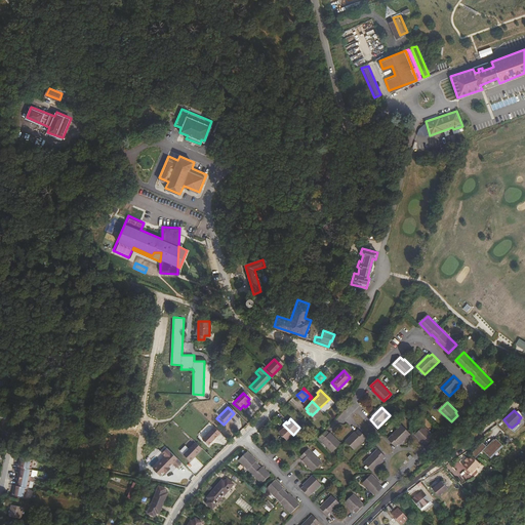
[(287,441),(293,435),(283,425),(280,427),(281,428),(282,429),(281,430),(280,429),(278,432),(287,441)]
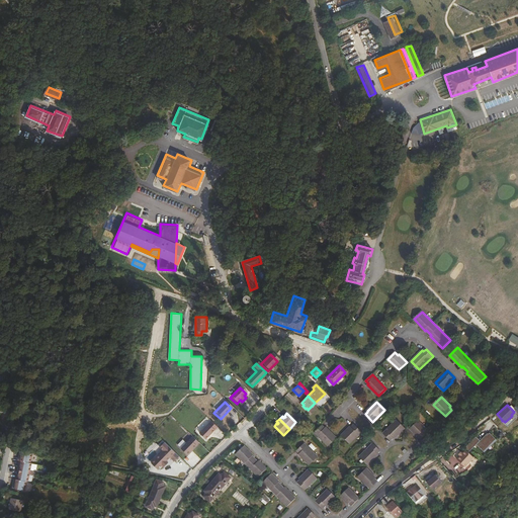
[(399,420),(384,433),(392,440),(394,438),(395,438),(406,428),(399,420)]
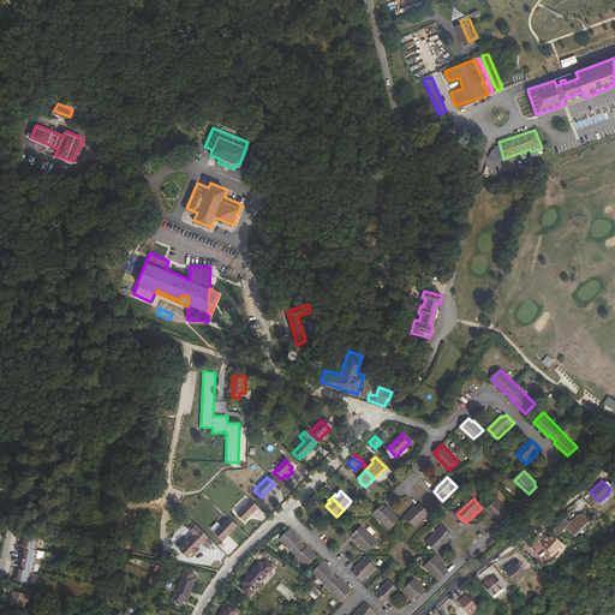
[(509,512),(497,500),(488,508),(497,518),(499,518),(501,520),(509,512)]
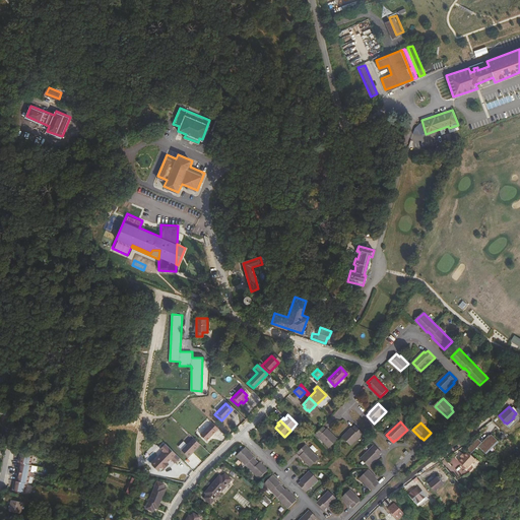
[(204,442),(216,430),(209,424),(198,436),(204,442)]
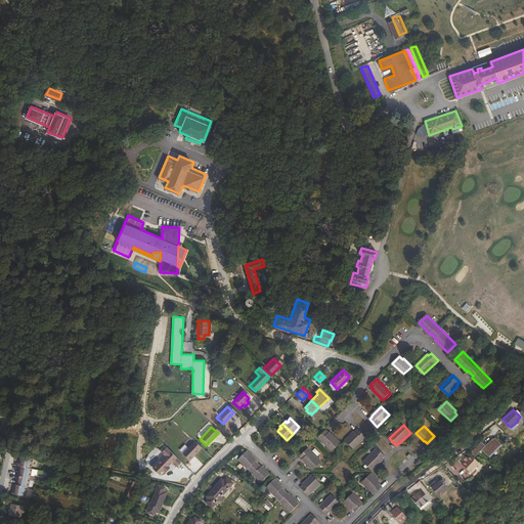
[(345,442),(352,450),(366,436),(359,429),(356,432),(355,431),(345,442)]
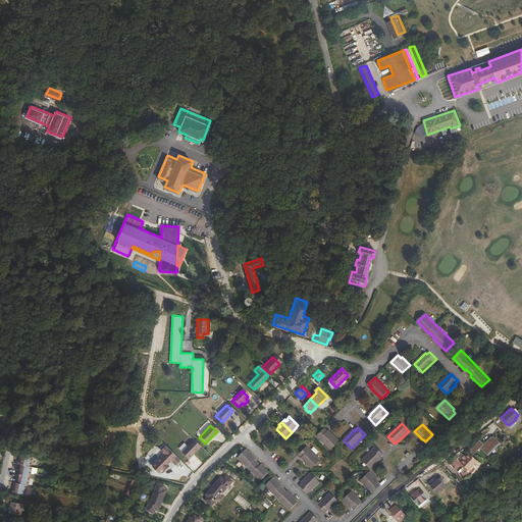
[(323,430),(315,436),(329,451),(337,442),(326,431),(325,432),(323,430)]
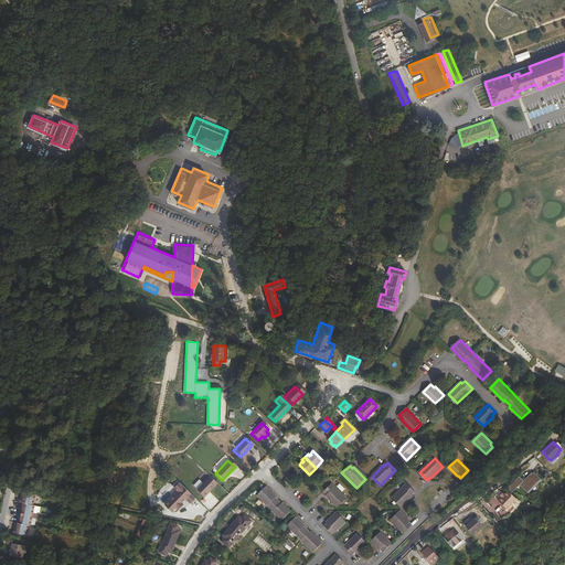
[(507,488),(511,492),(523,480),(519,476),(507,488)]
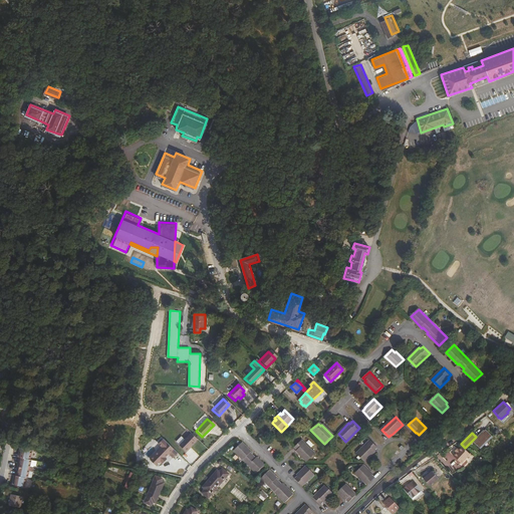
[(184,452),(196,440),(189,434),(177,446),(184,452)]
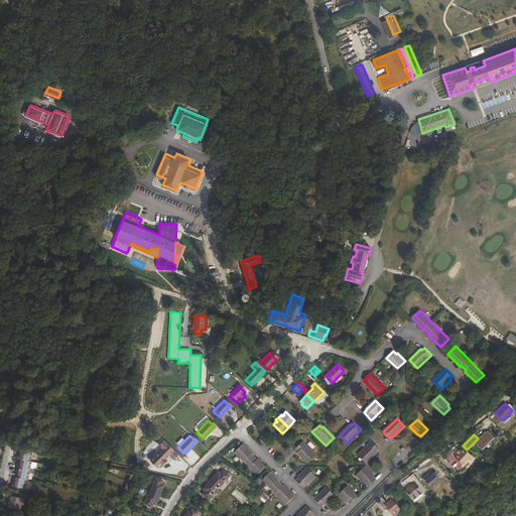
[(147,461),(154,468),(158,463),(160,465),(164,461),(162,459),(161,458),(165,454),(166,455),(171,460),(176,455),(161,440),(156,444),(159,448),(147,461)]
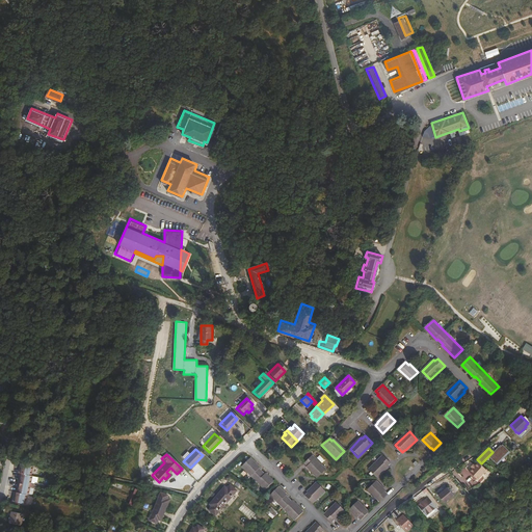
[(326,469),(312,454),(304,461),(308,464),(307,466),(318,477),(326,469)]
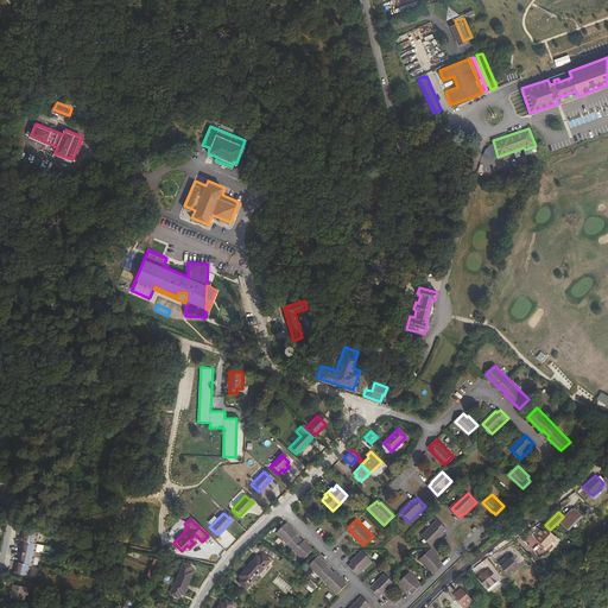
[(439,520),(423,537),(432,545),(445,533),(444,532),(447,529),(439,520)]
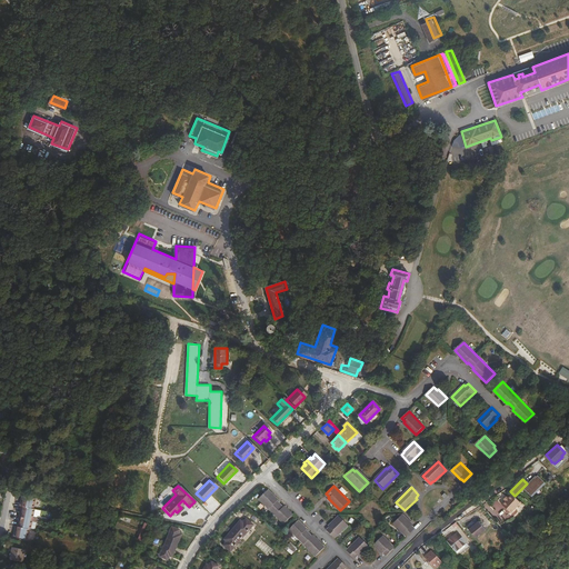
[(268,490),(259,498),(285,523),(292,515),(283,507),(278,501),(278,500),(268,490)]
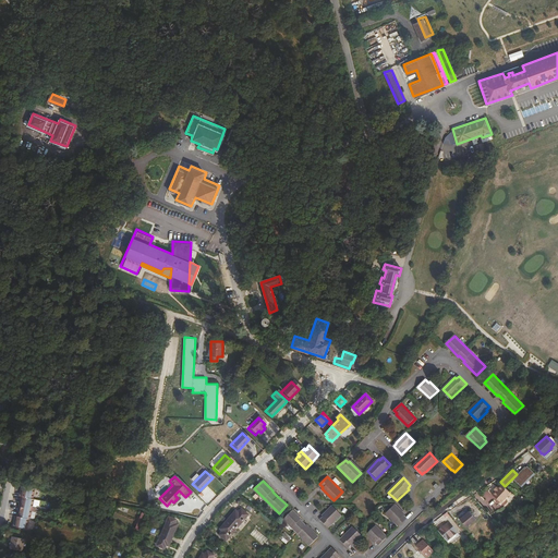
[(500,501),(505,497),(510,492),(505,486),(501,483),(498,487),(495,484),(488,490),(500,501)]
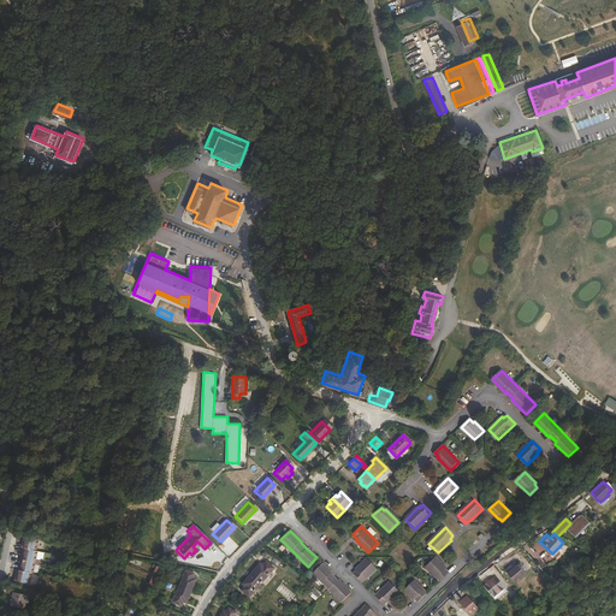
[(24,546),(37,550),(40,538),(24,535),(24,540),(27,540),(25,543),(24,543),(23,546),(24,546)]
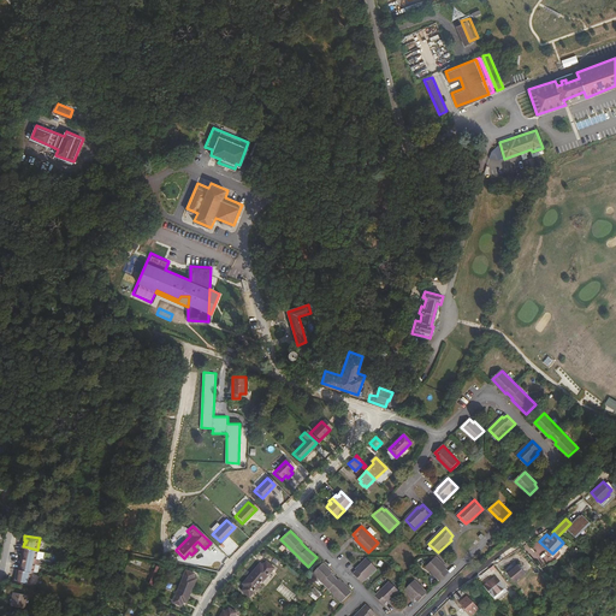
[(22,557),(36,561),(39,550),(37,550),(24,546),(24,551),(25,551),(25,554),(23,552),(22,552),(22,557)]
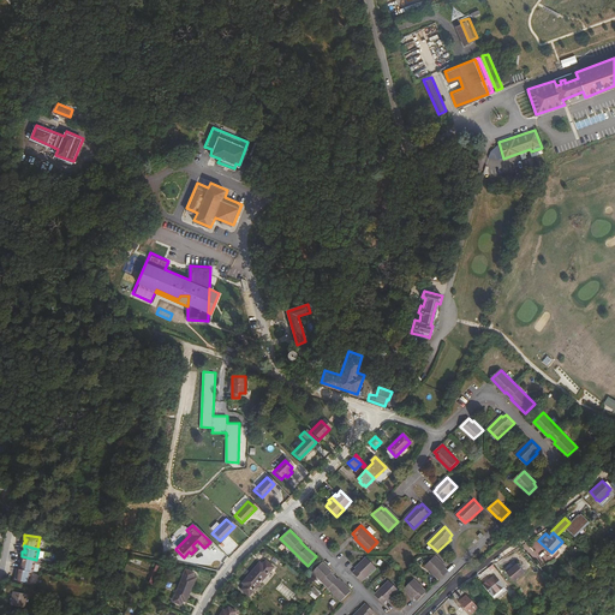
[(34,571),(36,560),(22,556),(21,561),(22,562),(23,562),(23,565),(22,563),(21,568),(33,571),(34,571)]
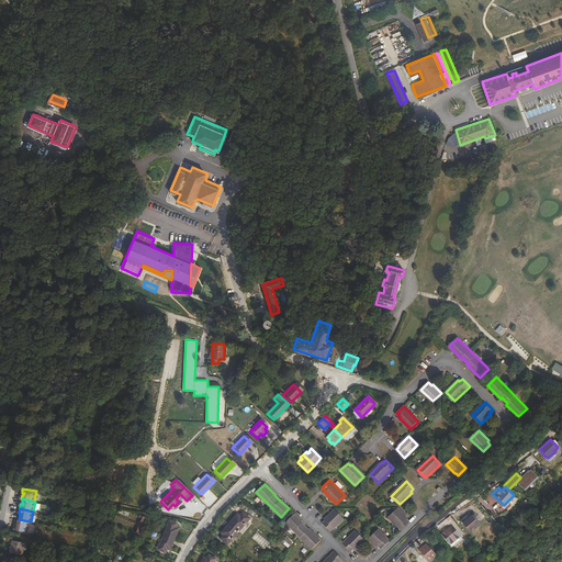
[(397,508),(390,516),(402,529),(409,523),(406,519),(407,518),(397,508)]
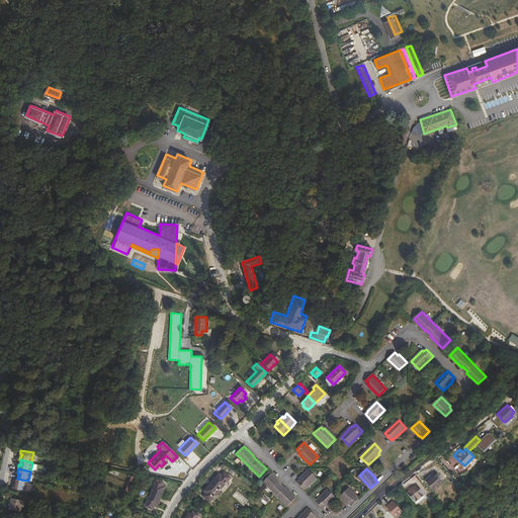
[(297,483),(305,490),(317,478),(309,469),(299,479),(300,480),(297,483)]
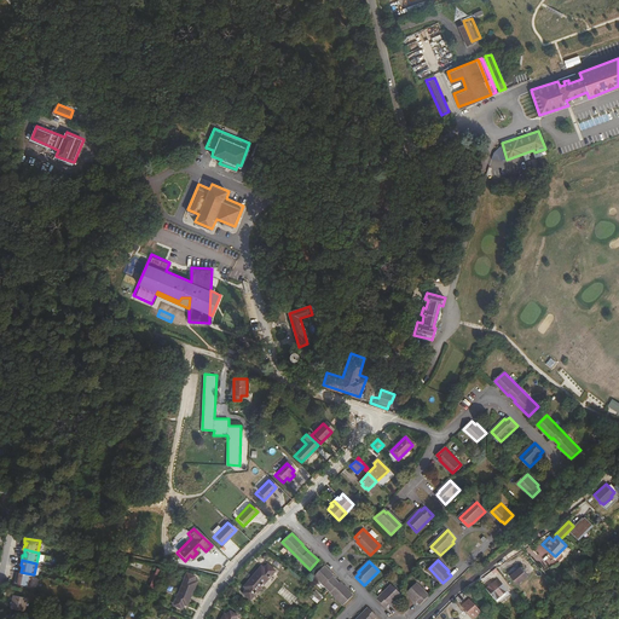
[(262,566),(253,577),(264,585),(276,571),(268,565),(265,568),(262,566)]
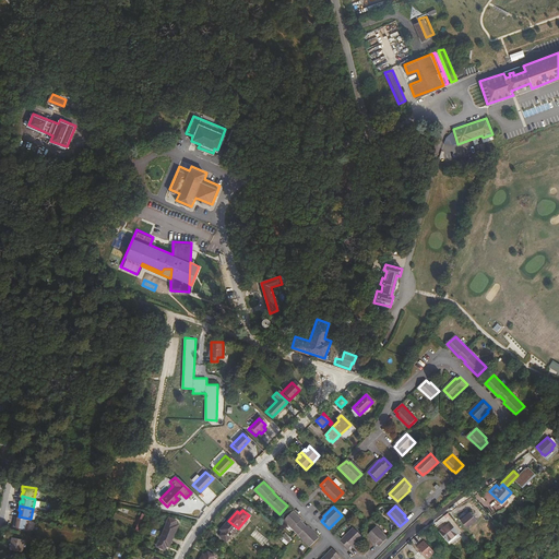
[(293,512),(285,520),(311,546),(320,538),(308,526),(307,527),(300,521),(301,520),(293,512)]
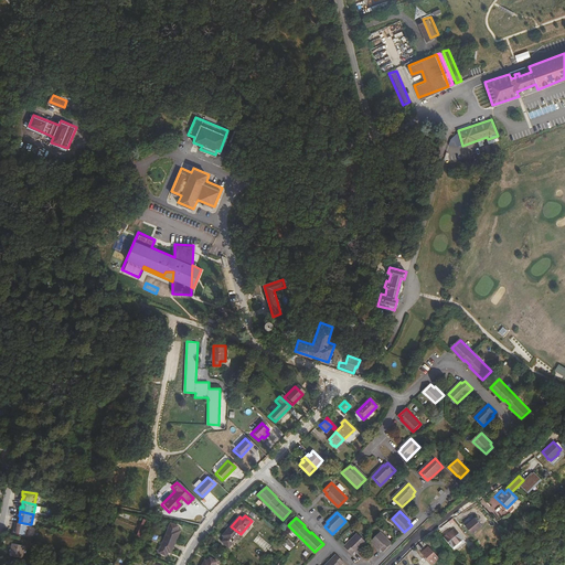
[(469,523),(466,525),(472,533),(482,525),(476,518),(469,523)]
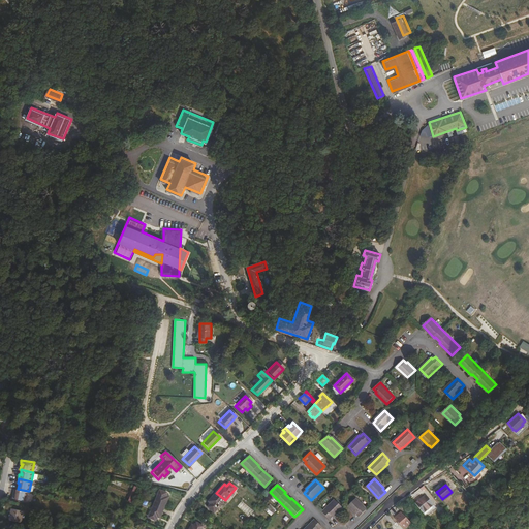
[(26,500),(28,491),(18,489),(16,488),(16,492),(17,492),(17,494),(14,494),(13,493),(13,498),(26,500)]
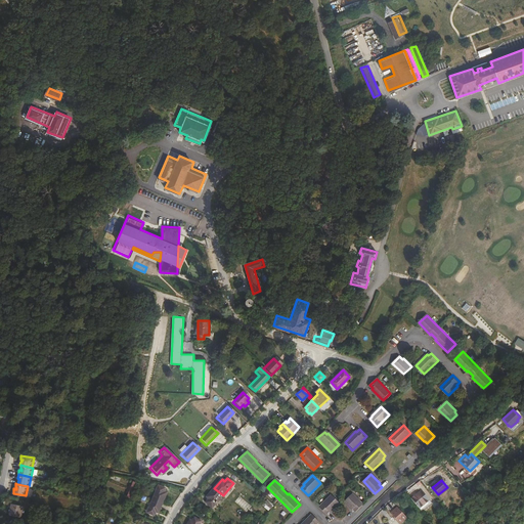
[(154,498),(163,503),(167,492),(165,491),(166,488),(159,485),(154,498)]
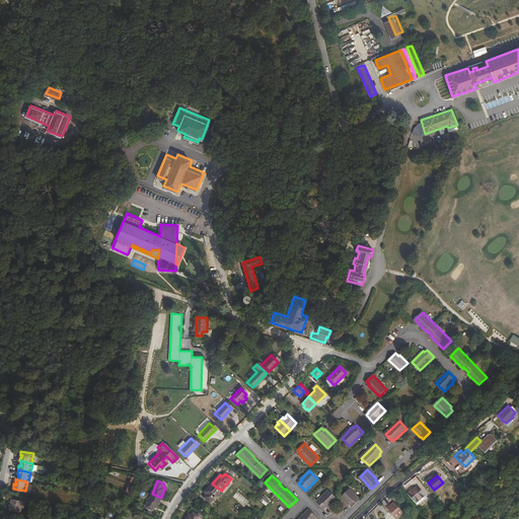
[(221,491),(212,484),(205,492),(207,494),(204,498),(211,503),(221,491)]
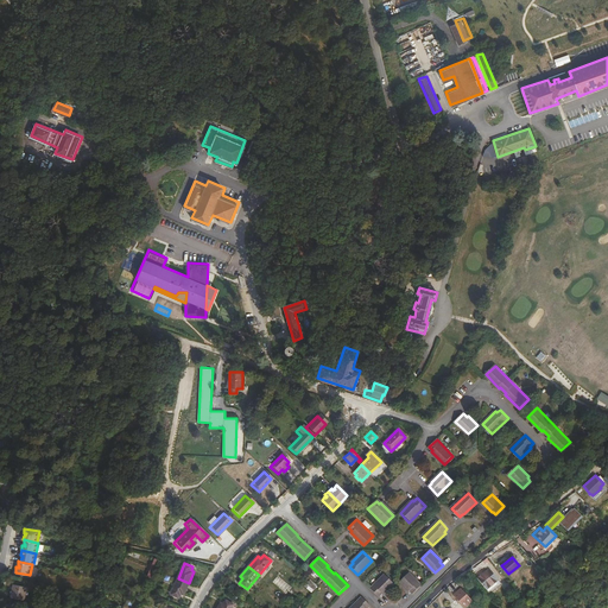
[(489,593),(501,583),(492,571),(489,569),(477,578),(489,593)]
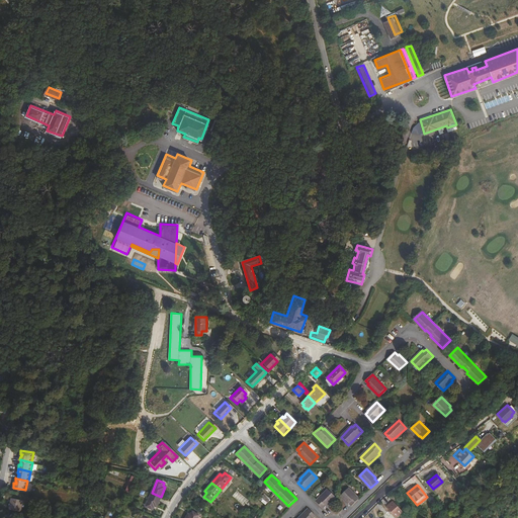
[(359,499),(348,488),(340,496),(348,504),(349,503),(352,506),(359,499)]
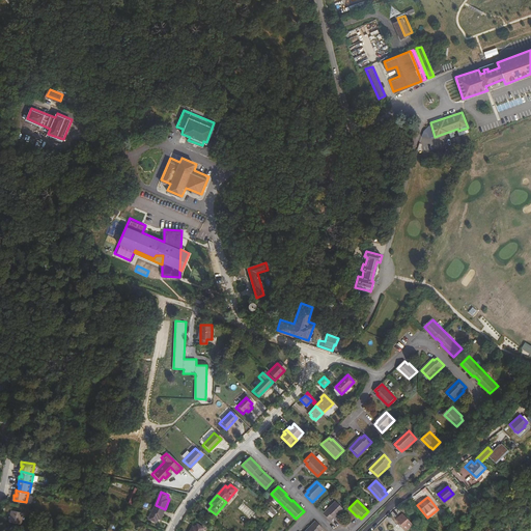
[(336,502),(325,513),(331,521),(334,519),(335,519),(344,510),(336,502)]
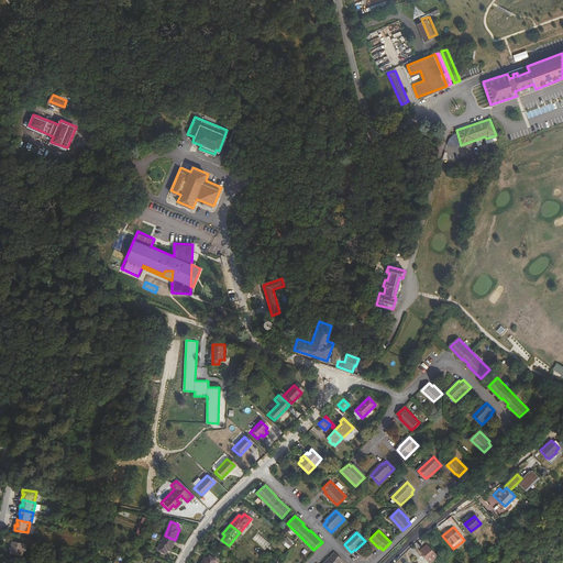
[(258,534),(254,539),(265,550),(269,545),(258,534)]
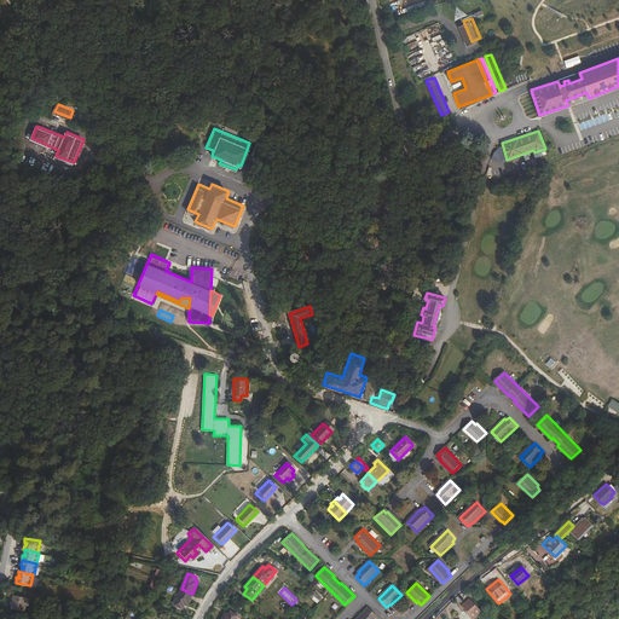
[(187,606),(192,594),(181,589),(174,605),(183,608),(185,605),(187,606)]
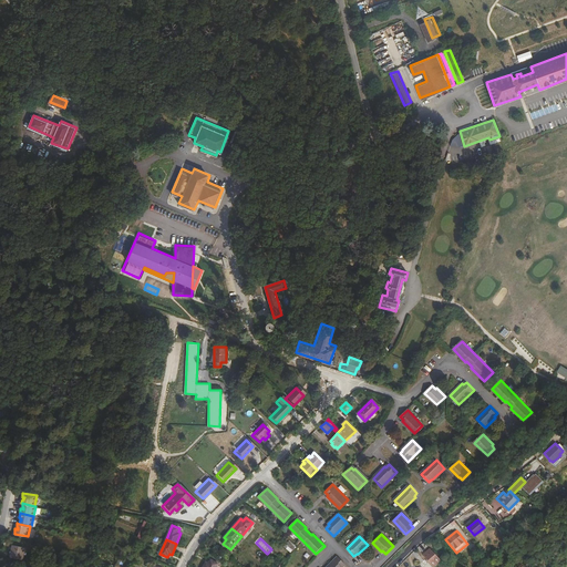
[(26,547),(13,545),(11,557),(23,559),(26,547)]
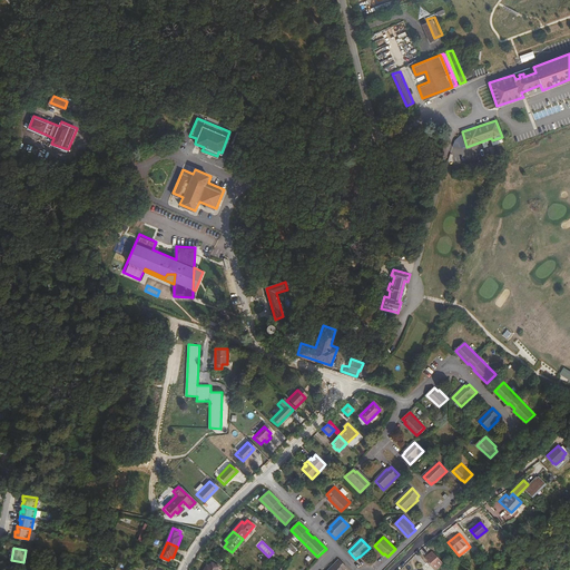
[(432,566),(440,559),(433,552),(426,559),(432,566)]
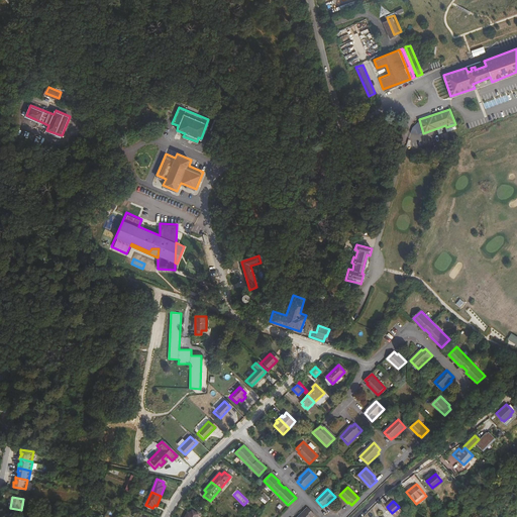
[(309,507),(298,516),(313,516),(315,514),(309,507)]
